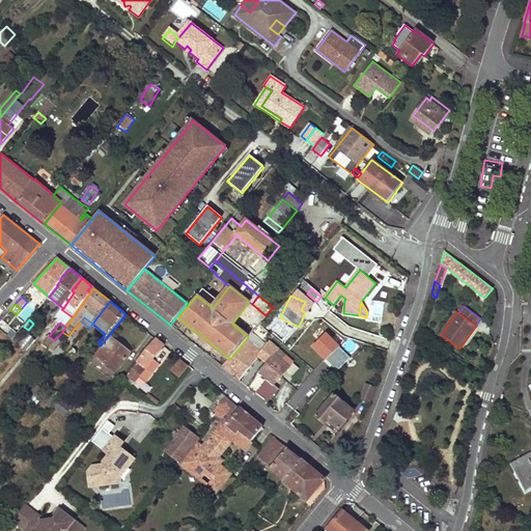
[(89,328),(88,329),(101,339),(105,334),(92,324),(89,328)]
